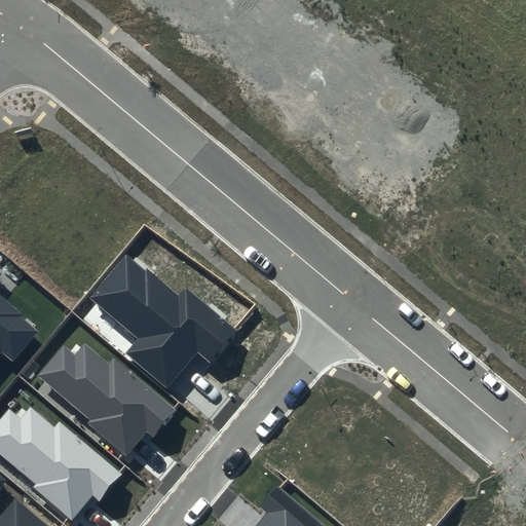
[(178,296),(126,254),(89,298),(138,338),(125,353),(167,388),(197,352),(210,363),(236,331),(185,288),(178,296)]
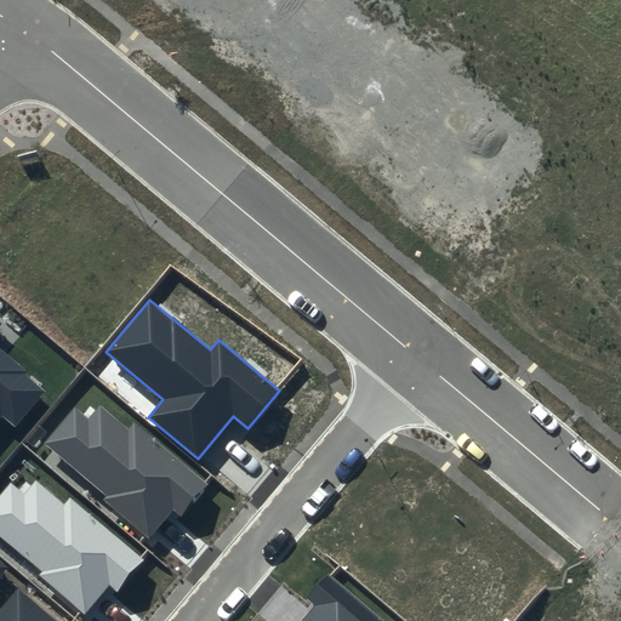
[(0,324),(1,324),(0,322),(0,416),(1,416),(16,428),(49,387),(0,348),(0,324)]
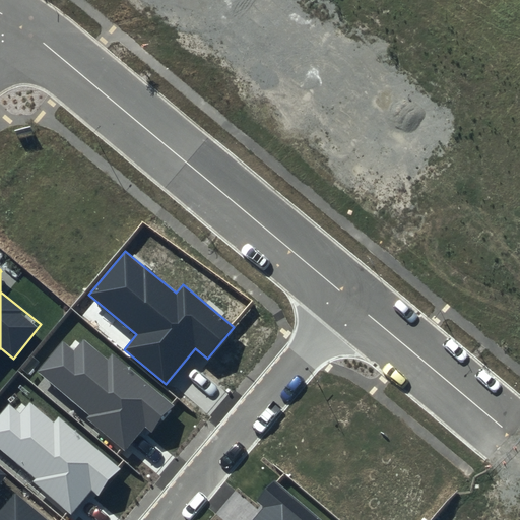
[(73,350),(63,342),(38,373),(88,414),(87,418),(126,451),(145,428),(151,434),(175,405),(111,352),(107,359),(83,338),(73,350)]
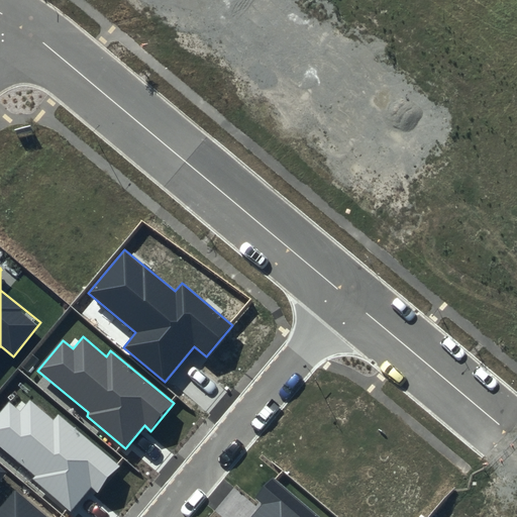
[(53,420),(29,401),(20,412),(8,403),(0,412),(0,445),(36,476),(33,480),(72,511),(90,489),(99,496),(123,466),(59,413),(53,420)]
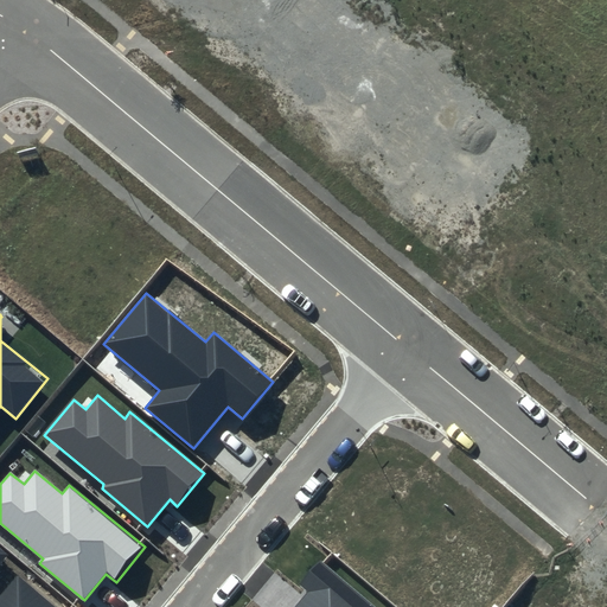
[(0,563),(7,556),(0,550),(0,606),(57,606),(17,573),(0,593),(0,563)]
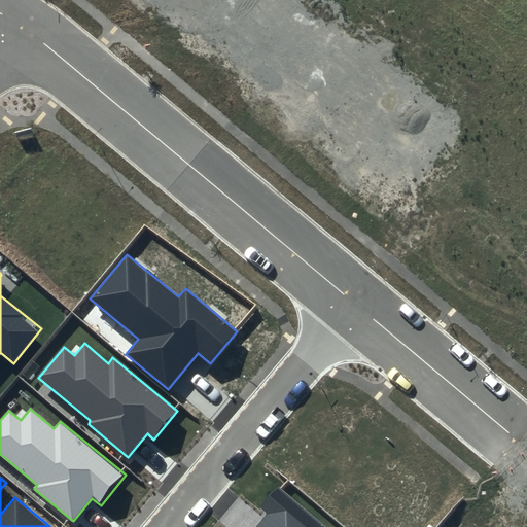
[(326,526),(277,485),(258,506),(267,514),(255,526),(326,526)]
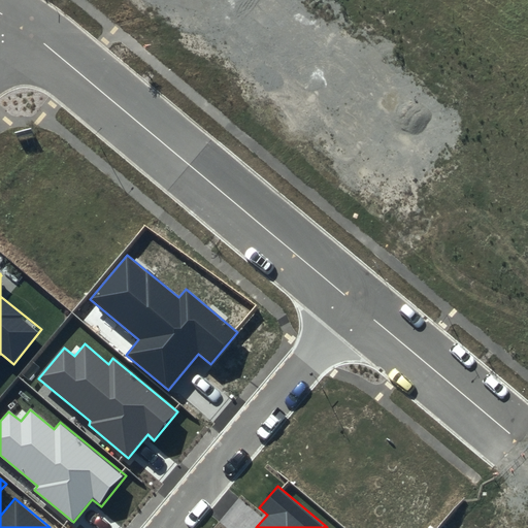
All buildings are outlined.
